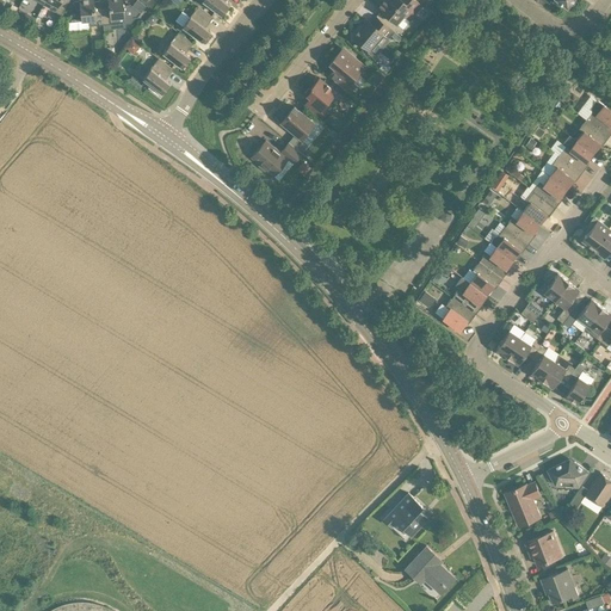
[(26,10),(30,1),(28,0),(23,0),(20,7),(26,10)]
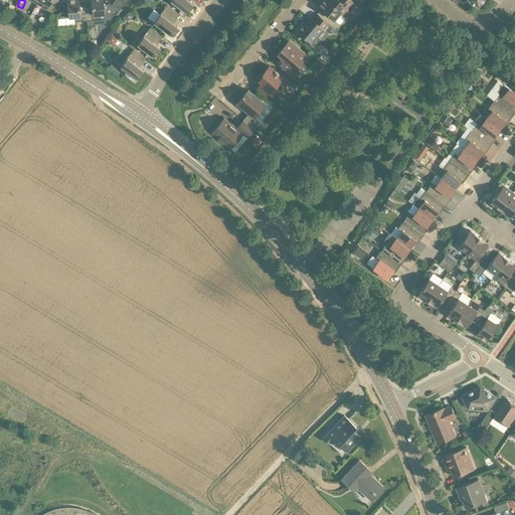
[(38,0),(39,0),(48,6),(46,10),(51,13),(57,2),(53,0),(38,0)]
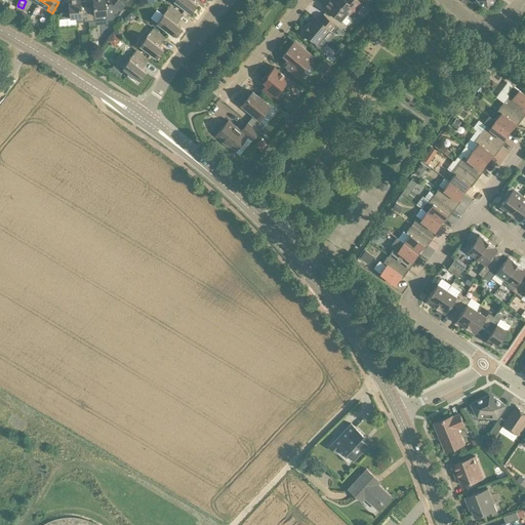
[(88,22),(87,8),(81,9),(80,0),(69,0),(68,0),(68,3),(62,4),(63,9),(59,9),(61,19),(82,17),(82,23),(88,22)]
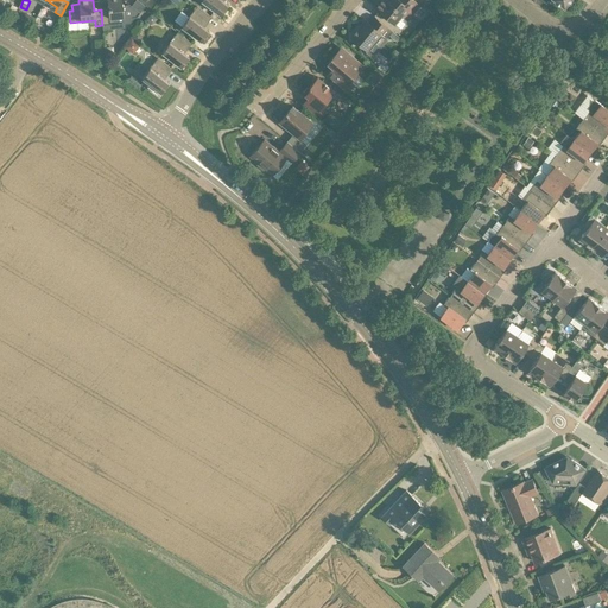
[(101,10),(102,25),(103,30),(125,27),(124,19),(137,18),(140,13),(131,6),(122,7),(121,0),(107,0),(108,10),(101,10)]
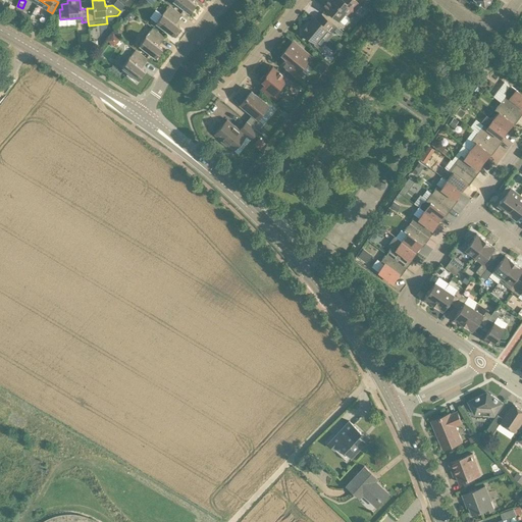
[(193,0),(170,0),(172,1),(189,13),(196,4),(192,1),(193,0)]
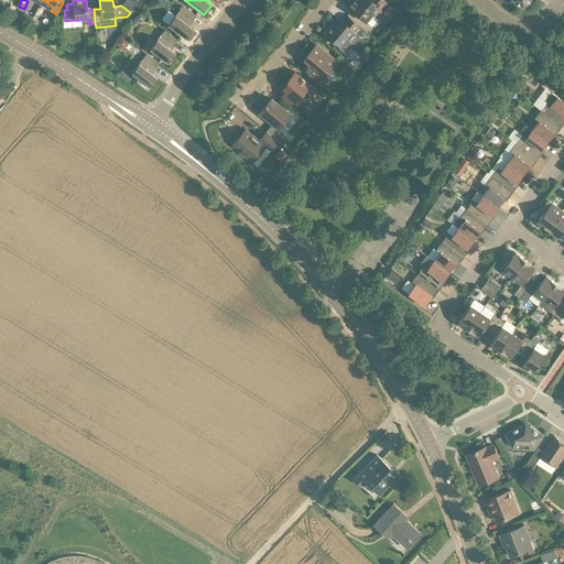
[(389,4),(382,0),(353,0),(347,8),(366,23),(372,14),(377,19),(389,4)]
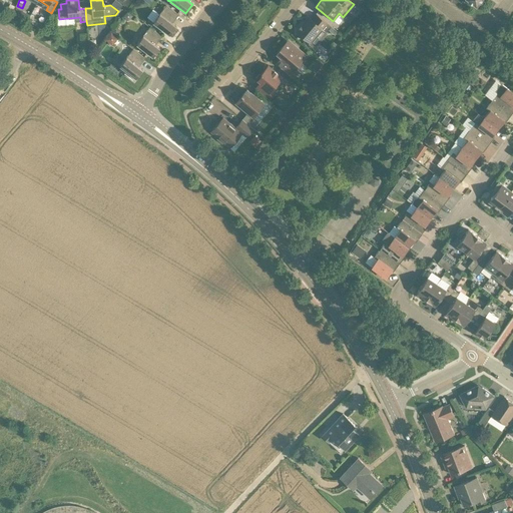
[(168,35),(175,26),(172,23),(178,15),(166,5),(152,23),(168,35)]
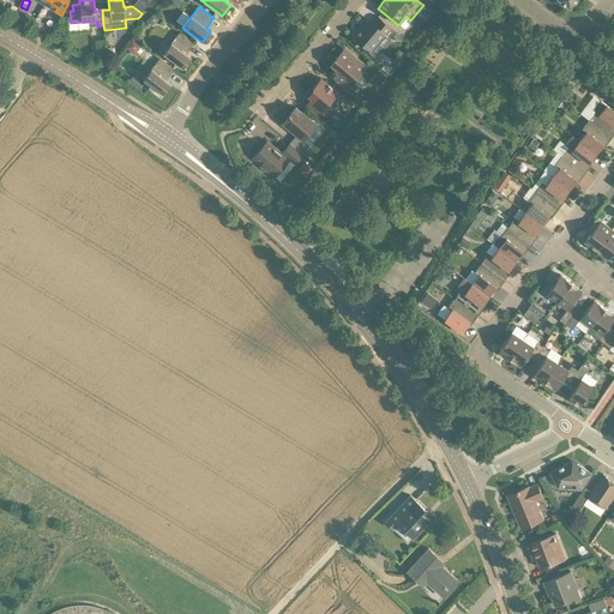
[(28,13),(24,20),(31,25),(35,18),(28,13)]
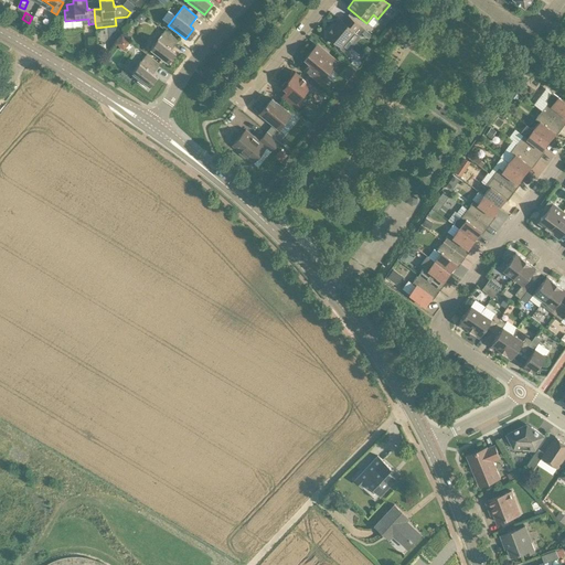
[(364,30),(349,17),(343,23),(339,19),(326,34),(341,48),(353,32),(359,36),(364,30)]
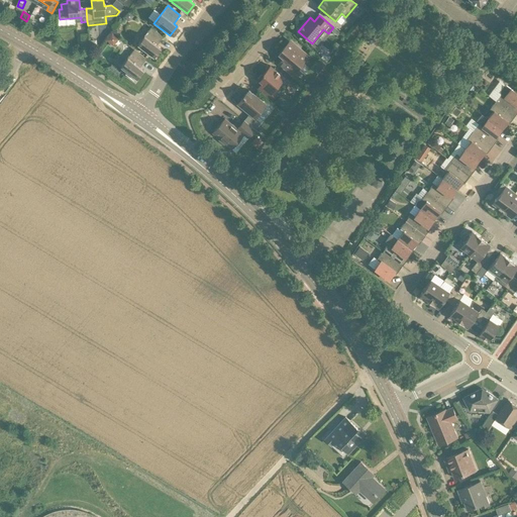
[(116,27),(112,32),(117,36),(121,31),(116,27)]
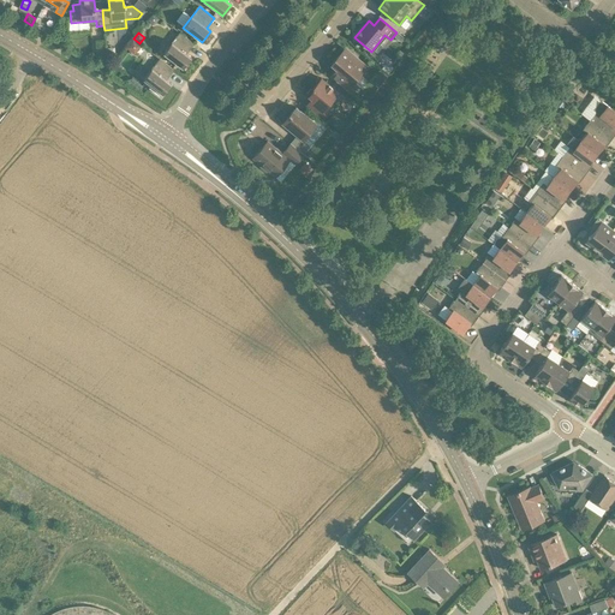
[(183,69),(191,58),(186,54),(193,45),(179,33),(163,54),(183,69)]
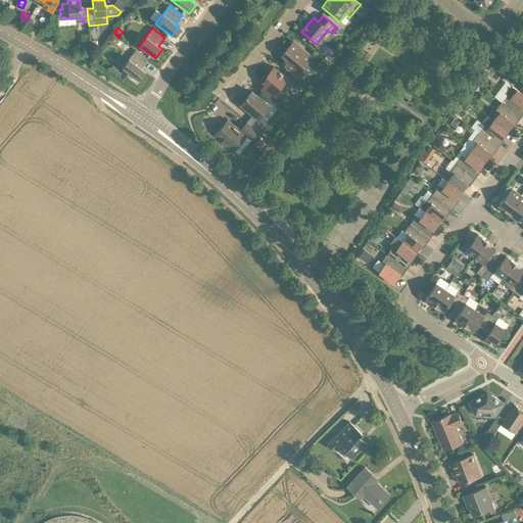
[(296,47),(291,44),(281,55),(286,59),(281,65),(298,80),(303,74),(300,70),(312,57),(300,47),(296,47)]
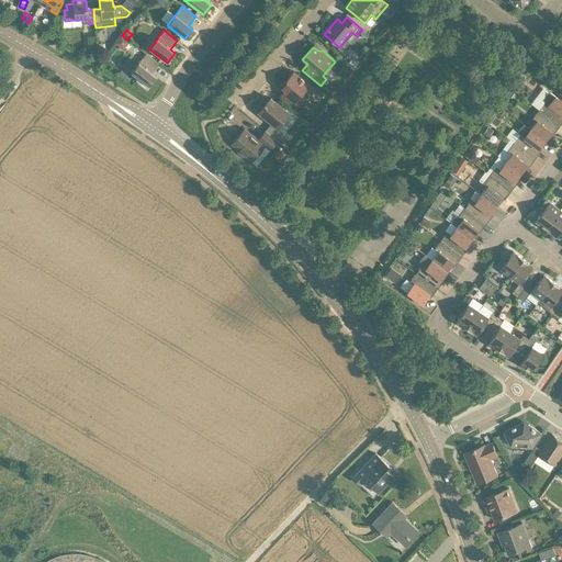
[(116,49),(111,59),(117,64),(123,53),(116,49)]
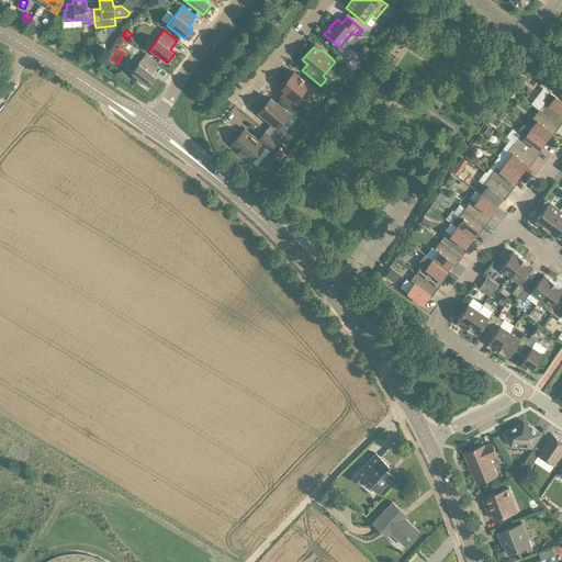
[(148,87),(156,77),(152,74),(159,64),(145,54),(131,74),(137,78),(136,81),(145,88),(146,86),(148,87)]
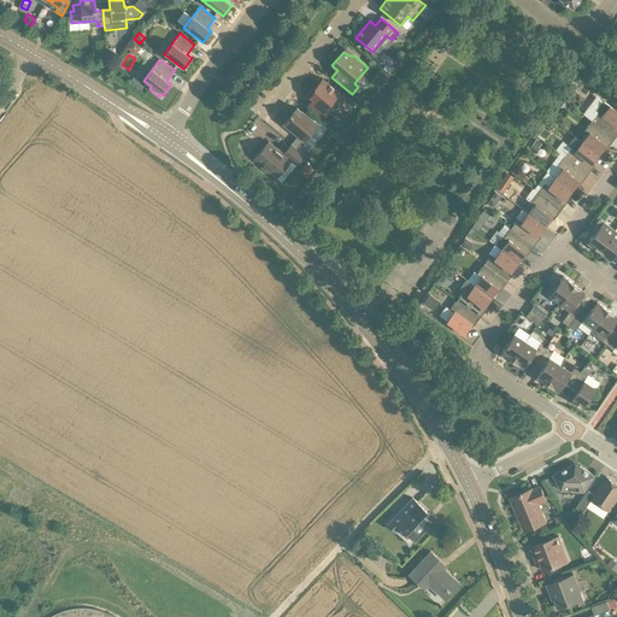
[(394,69),(388,63),(382,69),(389,75),(394,69)]
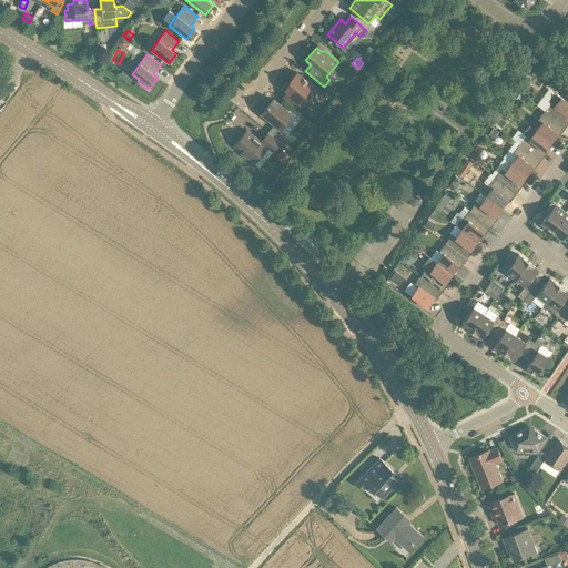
[(346,69),(354,74),(357,71),(351,64),(346,69)]
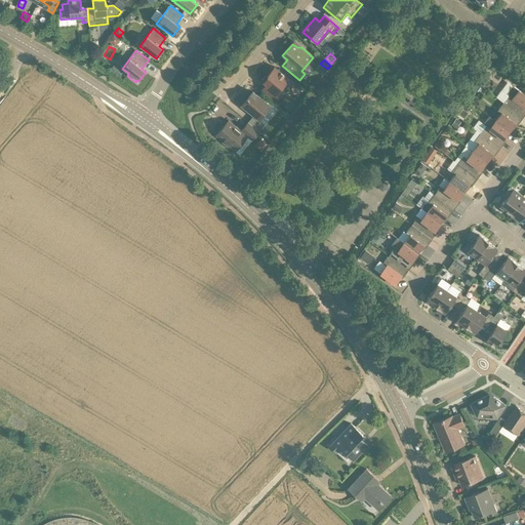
[(291,82),(274,67),(267,76),(266,76),(260,81),(264,84),(266,85),(260,90),(274,102),(291,82)]
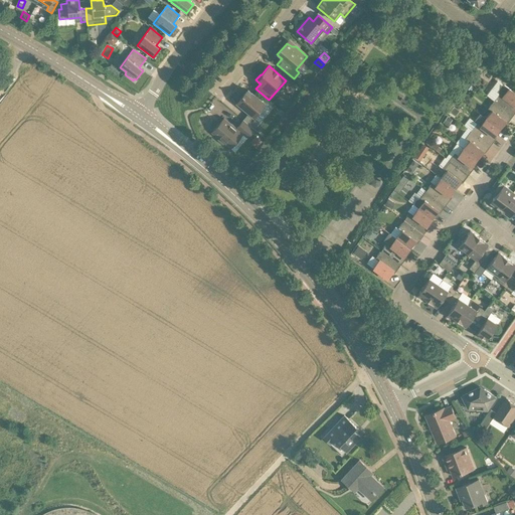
[(103,68),(116,77),(119,72),(111,66),(103,68)]
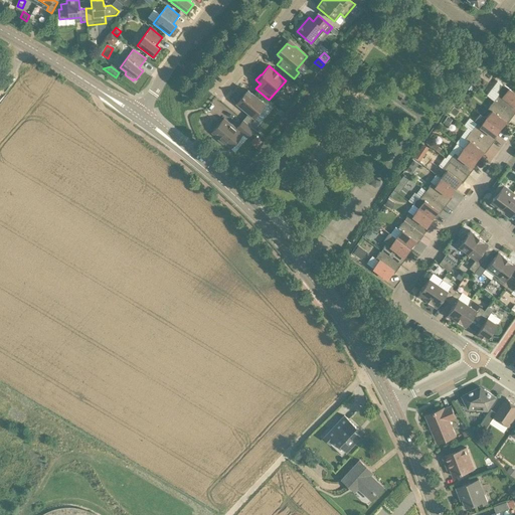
[(477,86),(481,80),(474,75),(470,80),(477,86)]
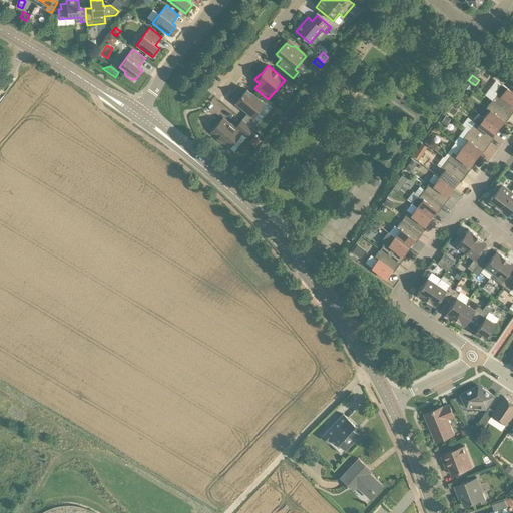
[(472,88),(466,84),(463,88),(469,92),(472,88)]
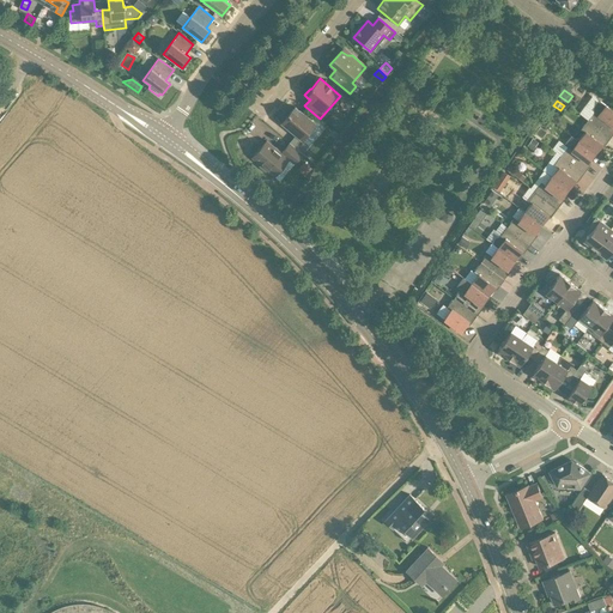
[(587,121),(611,138),(612,134),(612,111),(599,101),(592,110),(594,111),(587,121)]
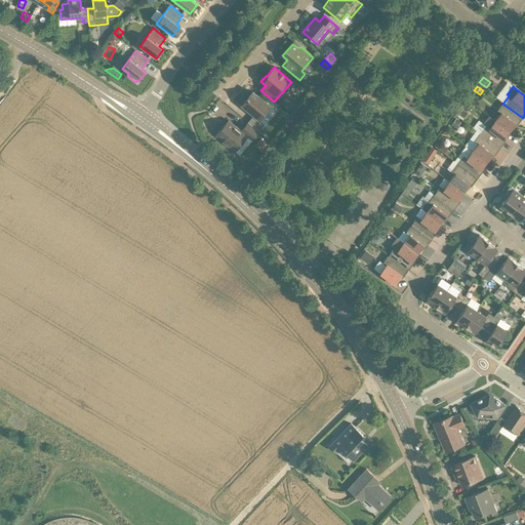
[(253,117),(248,123),(259,132),(265,125),(258,120),(270,106),(252,92),(241,106),(253,117)]
